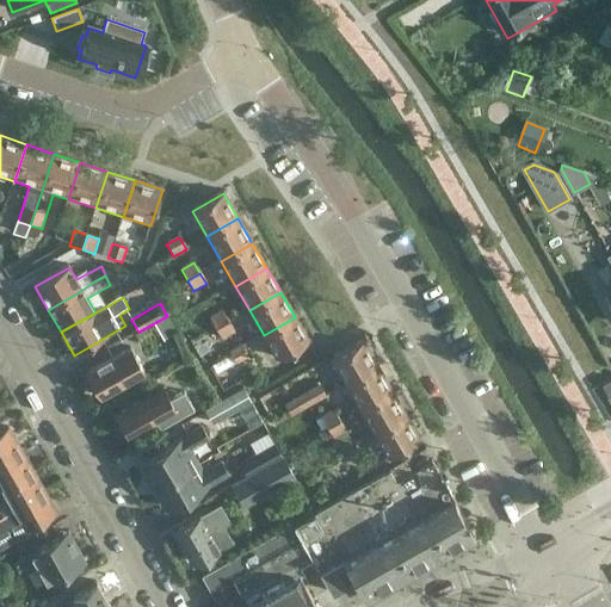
[(209,320),(215,330),(228,323),(222,313),(209,320)]
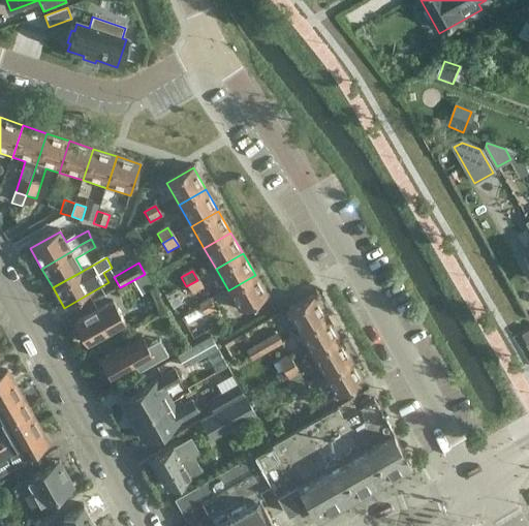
[(144,275),(132,281),(141,296),(152,289),(144,275)]
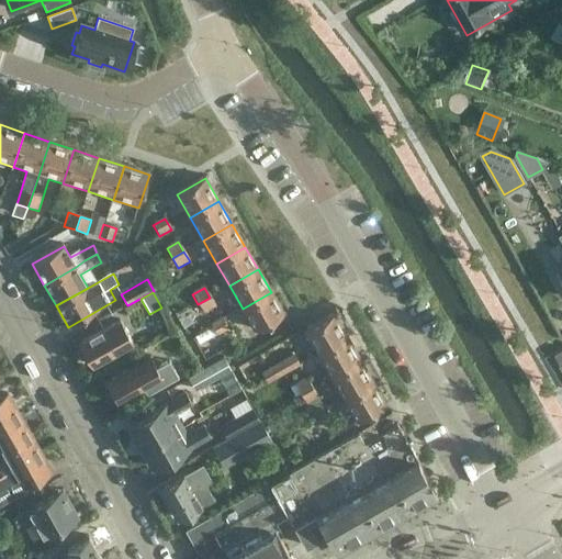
[(284,315),(271,292),(243,309),(256,333),(284,315)]
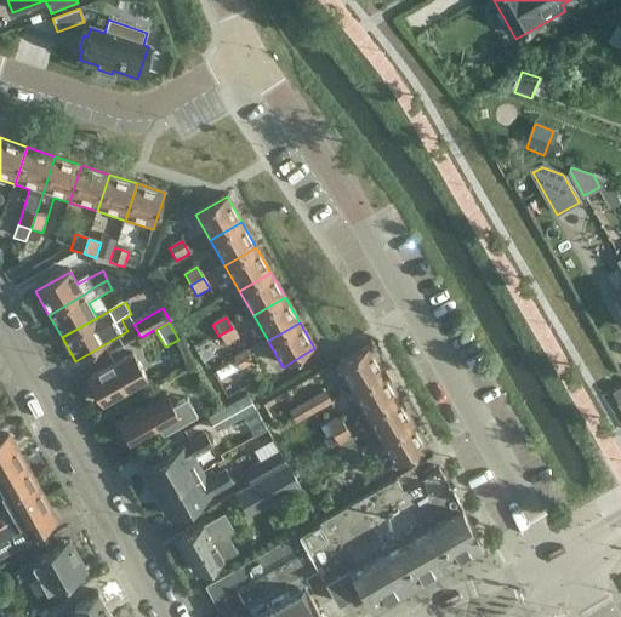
[(226,347),(238,340),(232,329),(218,336),(226,347)]
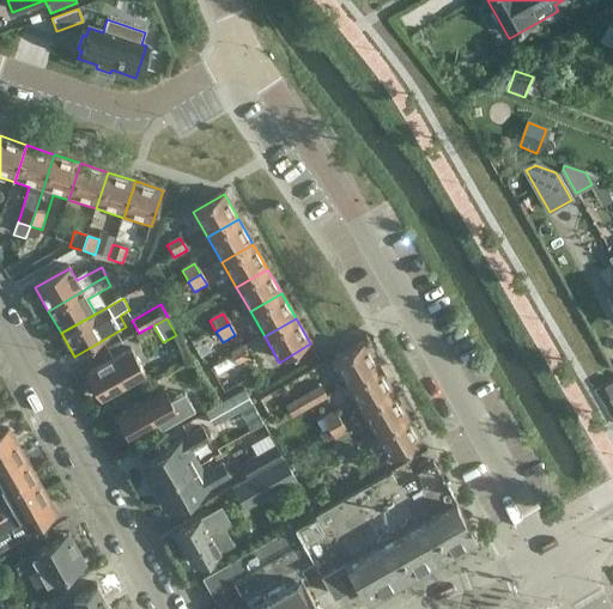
[(378,369),(364,343),(333,361),(347,387),(378,369)]
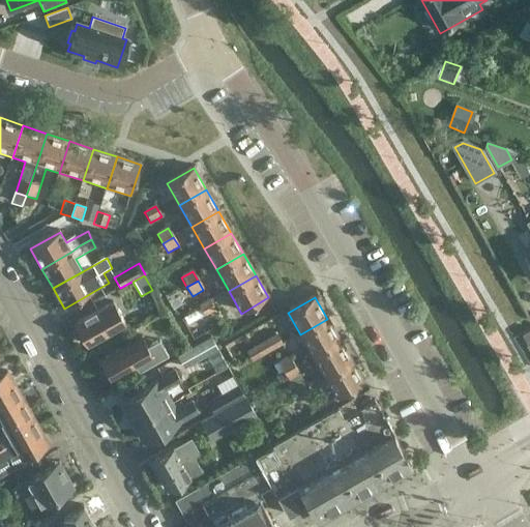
[(199,308),(201,311),(204,317),(215,312),(209,301),(199,308)]
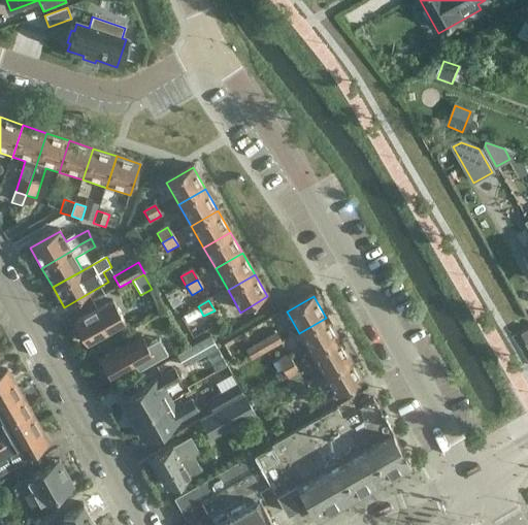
[(125,324),(113,302),(74,324),(86,346),(125,324)]
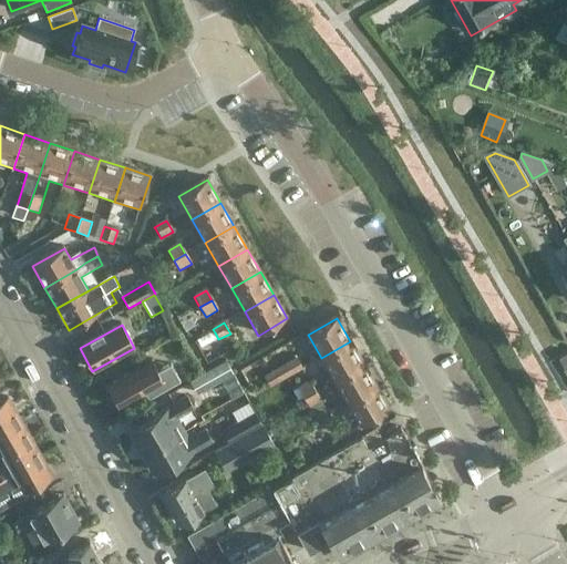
[(363,365),(350,341),(321,358),(334,381),(363,365)]
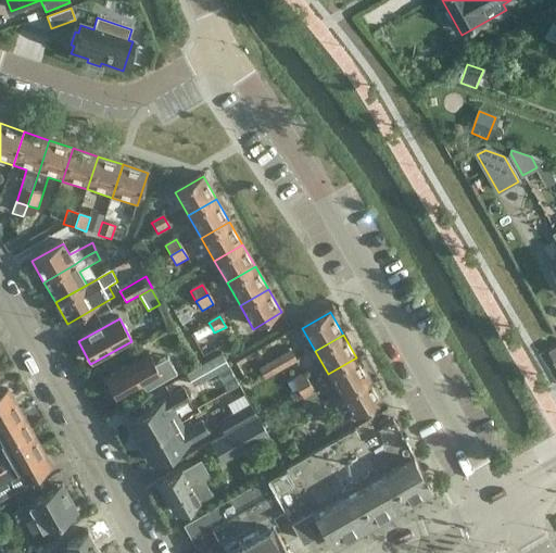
[(278,359),(285,368),(285,369),(297,363),(290,352),(278,359)]
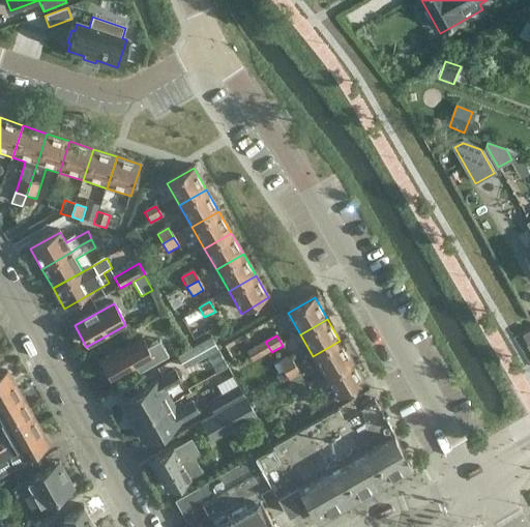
[(147,349),(141,339),(101,361),(113,382),(135,369),(139,375),(169,358),(159,343),(147,349)]
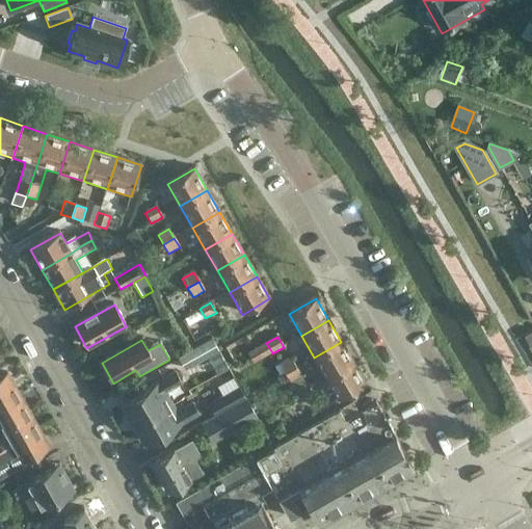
[(212,340),(189,353),(178,361),(184,371),(192,367),(219,352),(212,340)]
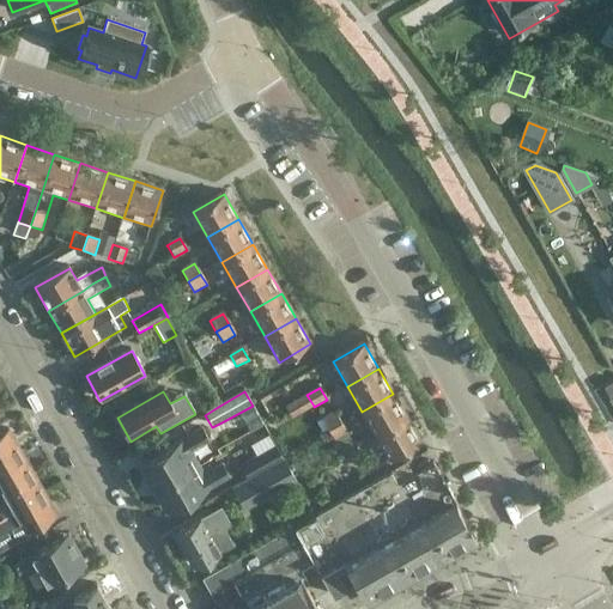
[(407,419),(393,394),(362,412),(376,437),(407,419)]
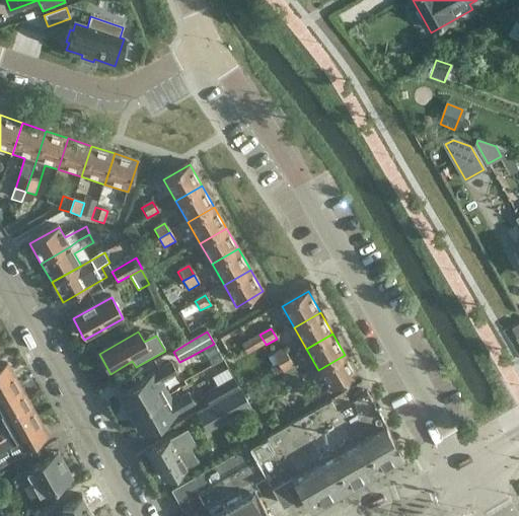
[(283,350),(272,356),(277,365),(288,359),(283,350)]
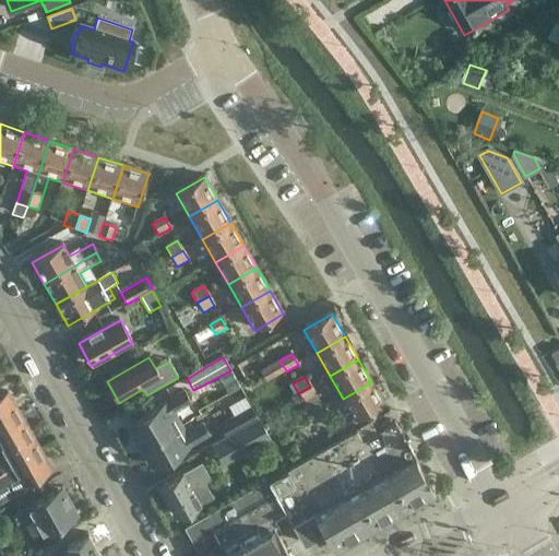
[(384,405),(371,382),(343,399),(356,422),(384,405)]
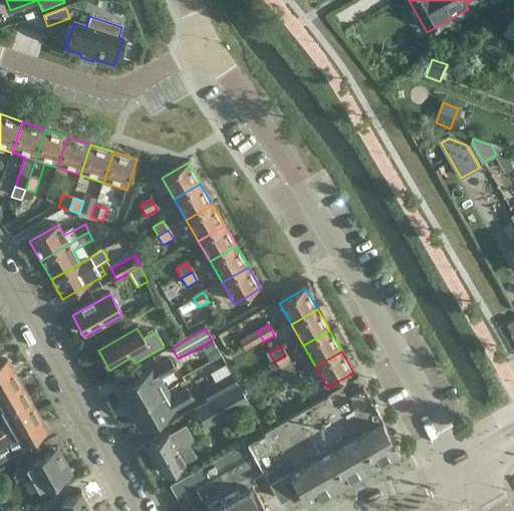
[(285,355),(274,361),(280,370),(291,364),(285,355)]
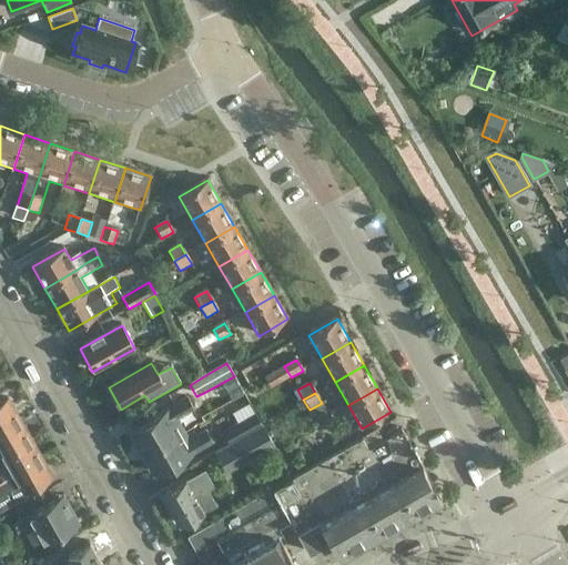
[(142,454),(179,433),(172,422),(191,411),(184,400),(149,422),(130,432),(131,435),(129,436),(135,446),(137,445),(142,454)]
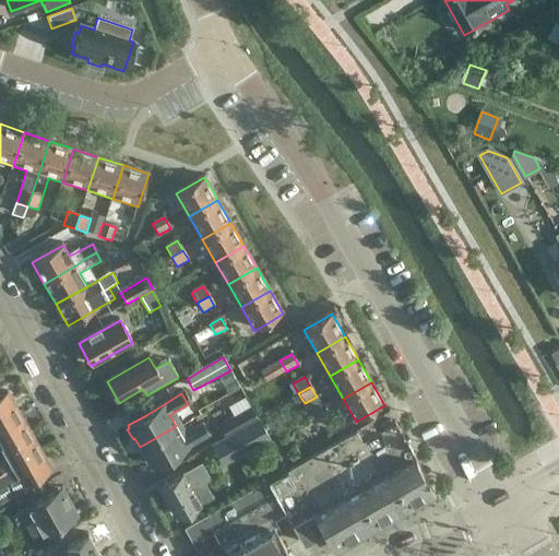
[(7,394),(0,398),(0,424),(19,414),(7,394)]
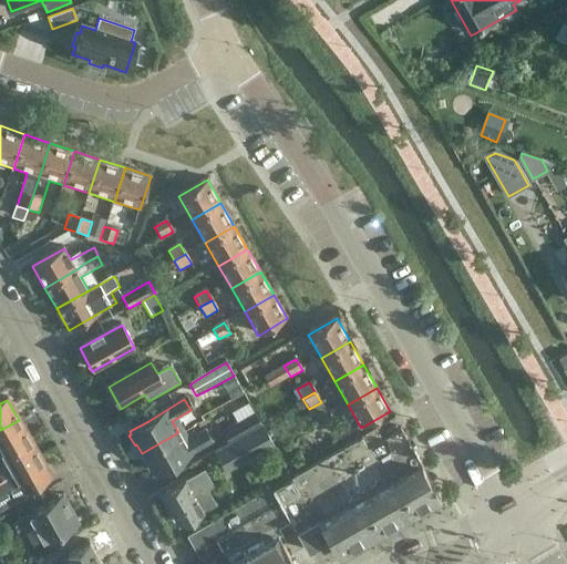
[(255,413),(222,432),(228,444),(239,439),(263,426),(255,413)]
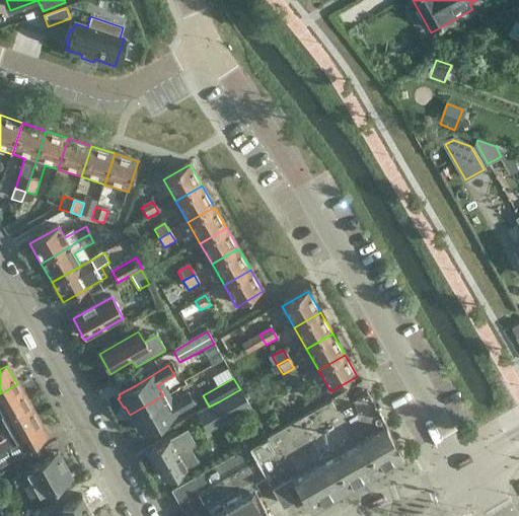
[(306,389),(300,379),(289,385),(295,395),(306,389)]
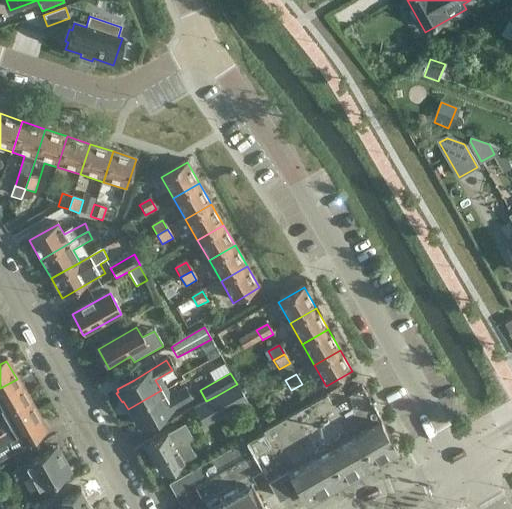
[(17,379),(0,388),(0,411),(26,396),(17,379)]
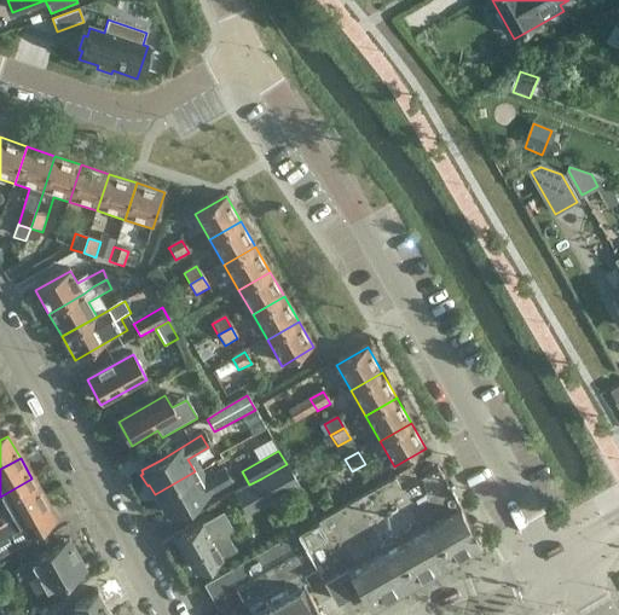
[(287,464),(261,479),(249,485),(235,493),(247,515),(299,486),(287,464)]
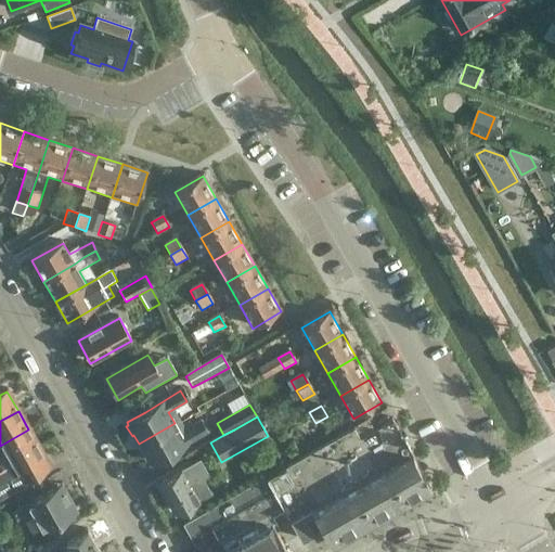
[(266,478),(289,521),(301,541),(322,529),(331,546),(430,488),(411,456),(392,421),(374,432),(369,422),(266,478)]
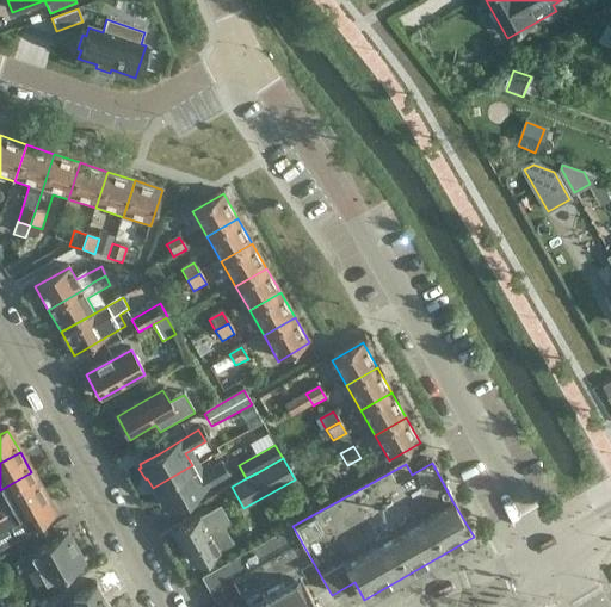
[(209,487),(228,475),(221,464),(198,477),(192,465),(153,488),(158,497),(155,499),(162,508),(164,508),(166,511),(209,487)]
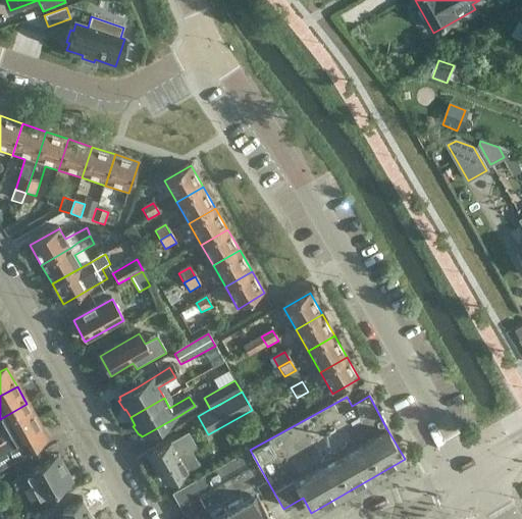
[(0,443),(37,422),(27,404),(0,419),(0,420),(5,427),(0,430),(0,443)]
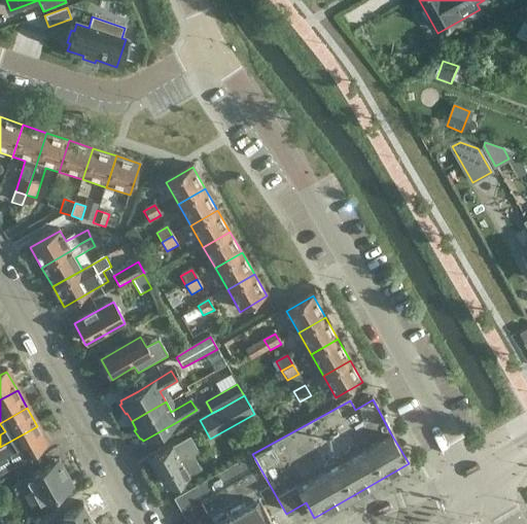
[(47,445),(37,426),(0,447),(0,458),(14,450),(21,460),(47,445)]
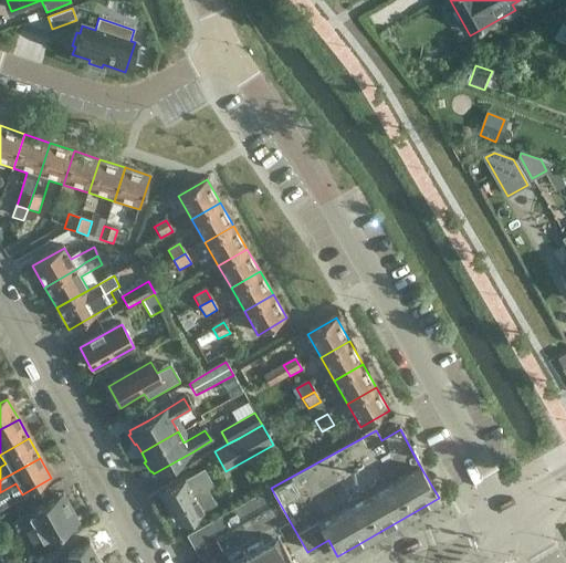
[(203,471),(163,496),(179,525),(216,506),(206,488),(211,486),(203,471)]
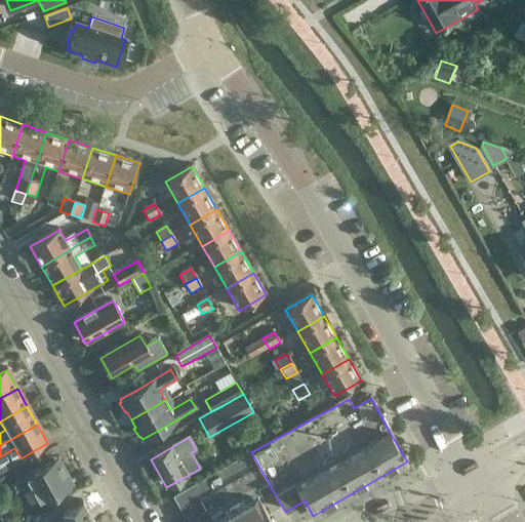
[(172,498),(185,519),(193,514),(197,521),(270,521),(252,489),(267,482),(250,453),(172,498)]
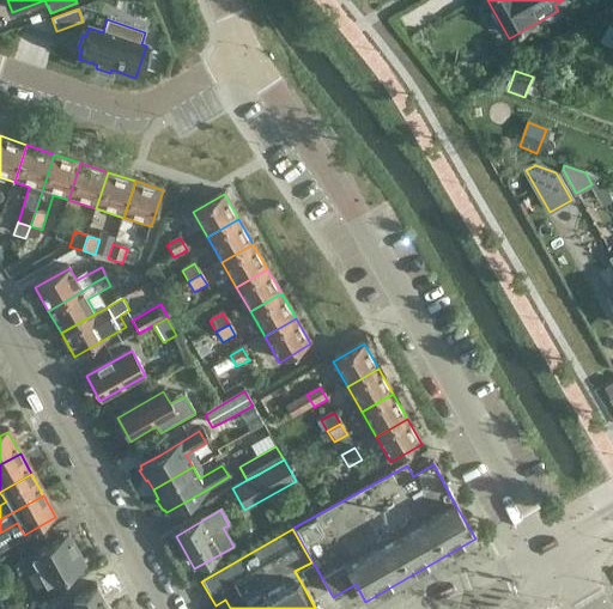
[(13,568),(20,579),(34,572),(44,589),(84,566),(67,536),(28,560),(28,561),(13,568)]
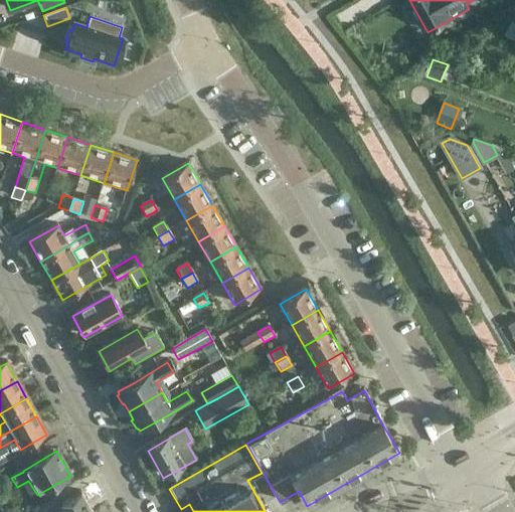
[(59,506),(49,511),(92,511),(81,493),(59,505),(59,506)]
